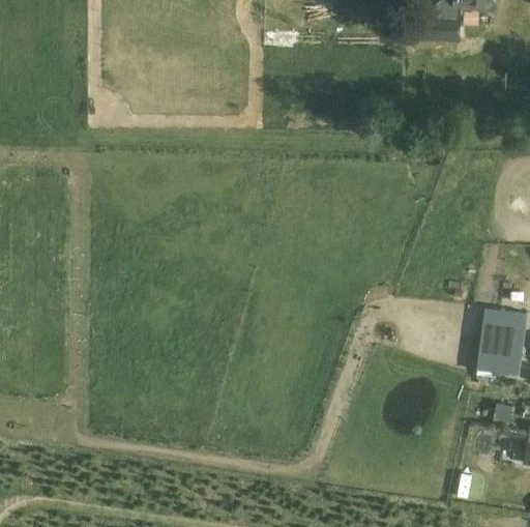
[(311,0),(272,0),(273,13),(312,12),(311,0)]
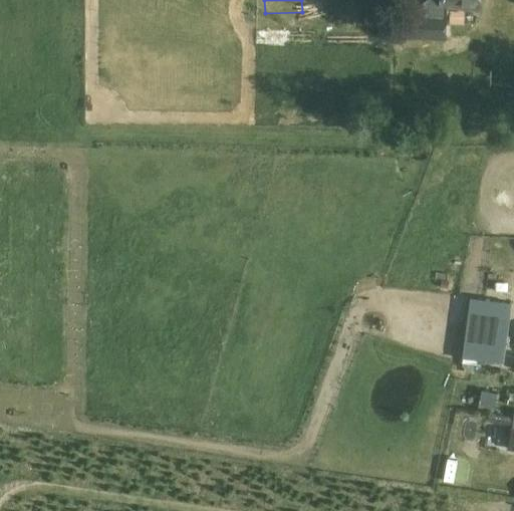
[(317,0),(304,0),(307,12),(320,10),(317,0)]
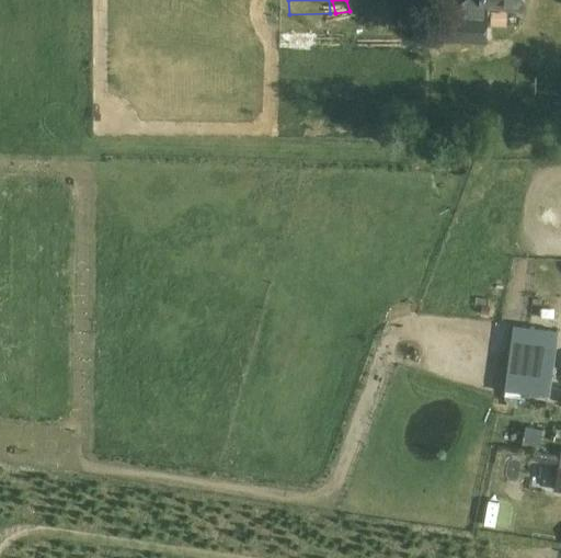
[(471,22),(488,23),(489,11),(524,13),(524,0),(466,0),(466,15),(438,14),(437,34),(470,35),(471,22)]
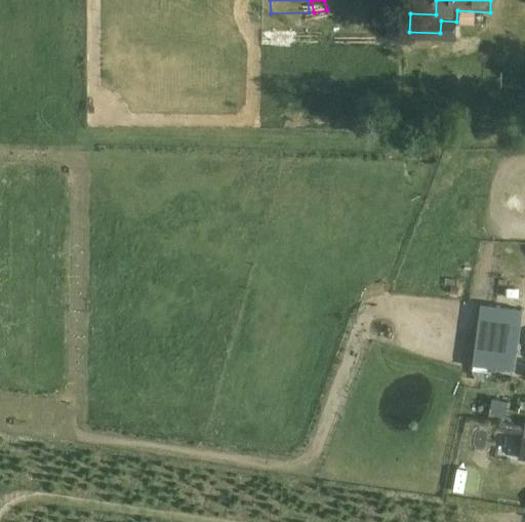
[(495,305),(495,287),(478,287),(478,305),(495,305)]
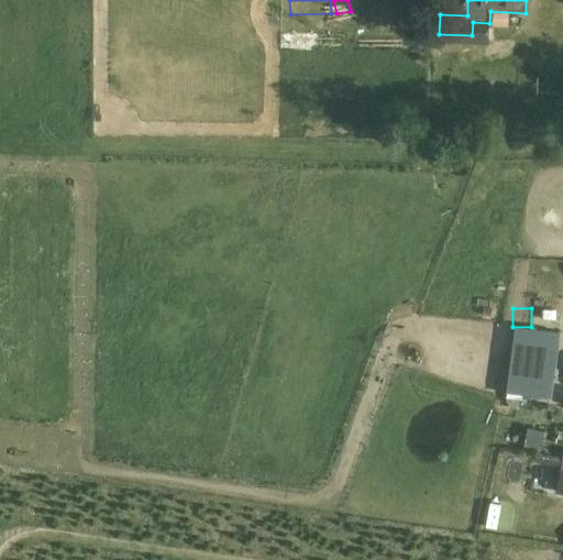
[(560,333),(515,328),(506,393),(551,398),(560,333)]
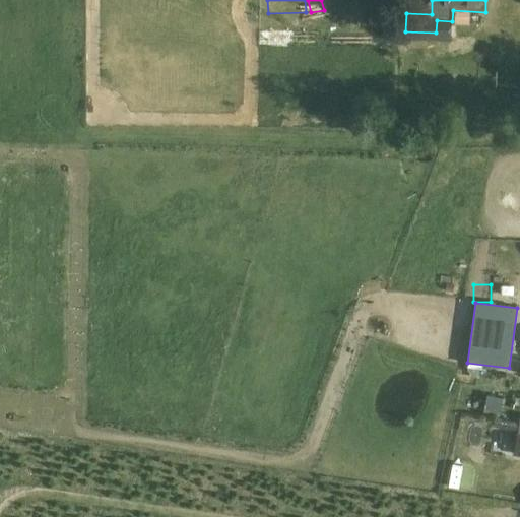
All buildings are outlined.
